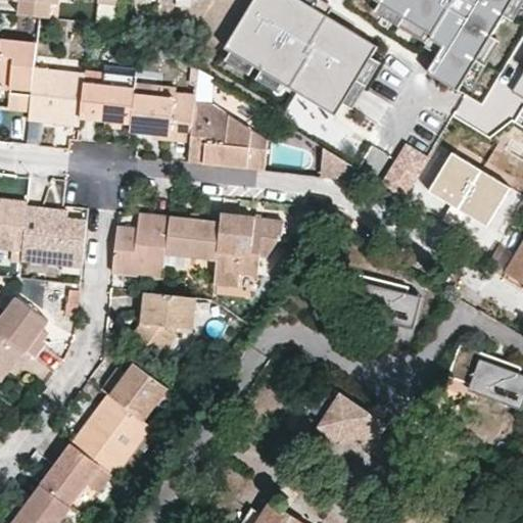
[(22,0),(21,14),(39,16),(53,17),(54,1),(61,1),(61,0),(22,0)]
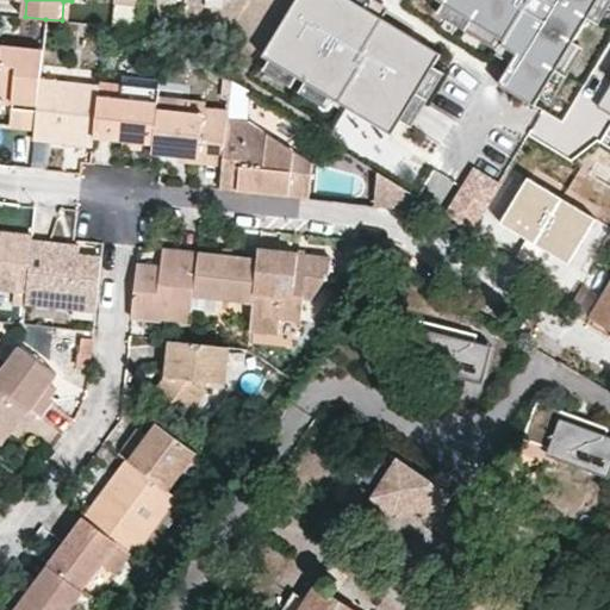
[(296,0),(262,55),(392,134),(441,54),(383,18),(385,13),(369,2),(366,7),(354,0),(296,0)]
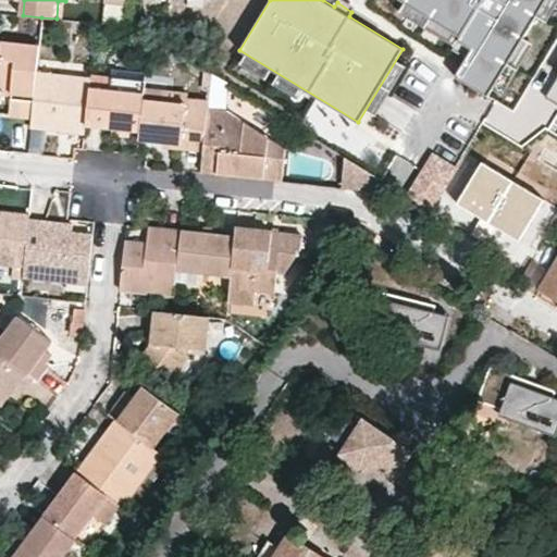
[(399,0),(459,37),(452,50),(466,58),(454,77),(486,97),(547,0),(399,0)]
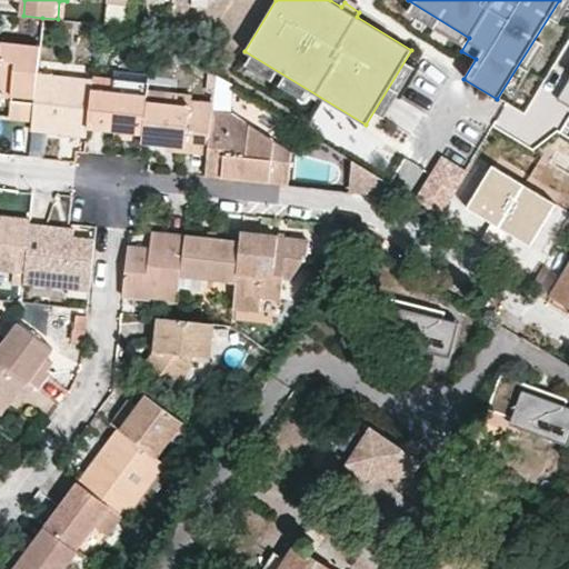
[(37,77),(40,46),(0,41),(0,89),(11,90),(10,99),(8,119),(31,122),(37,77)]
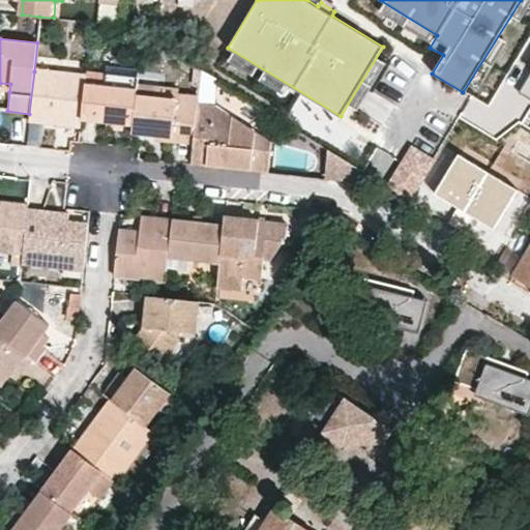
[(198,106),(216,107),(218,77),(201,67),(199,95),(198,106)]
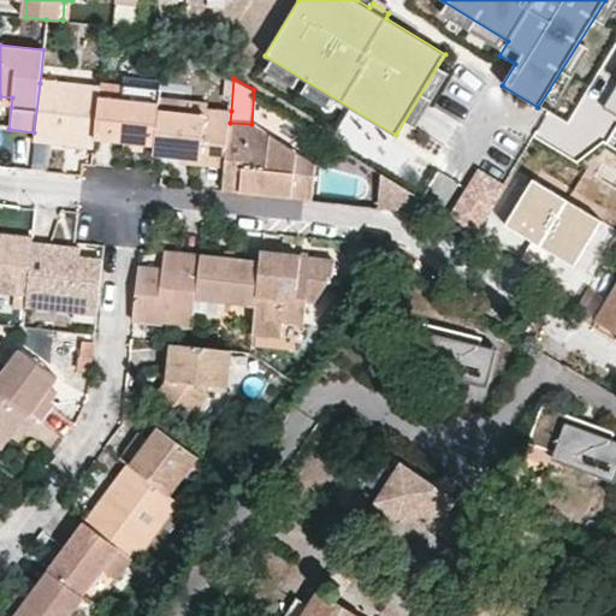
[(34,142),(94,148),(95,140),(99,100),(101,89),(40,83),(34,132),(34,142)]
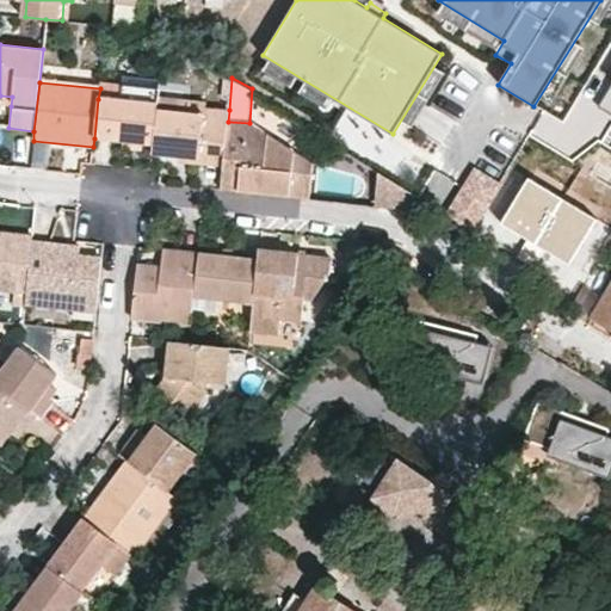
[(123,85),(100,82),(100,88),(98,99),(121,102),(123,85)]
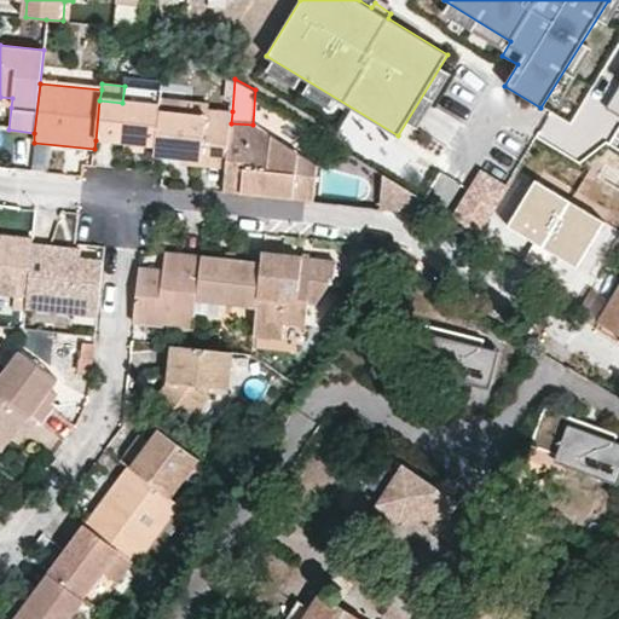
[(158,98),(160,90),(125,86),(122,103),(99,100),(96,140),(123,144),(142,145),(154,148),(157,111),(158,98)]
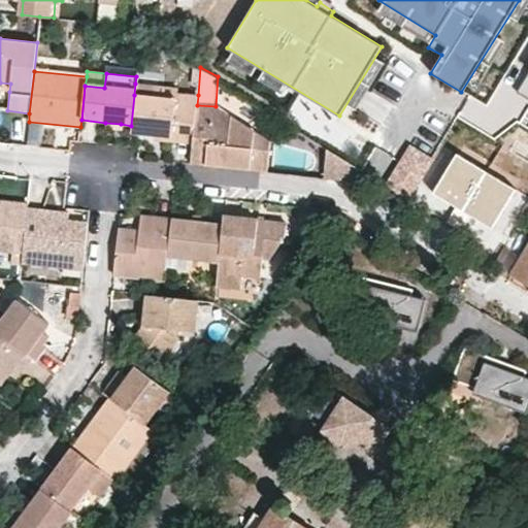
[(0,91),(9,92),(10,84),(0,83),(0,91)]
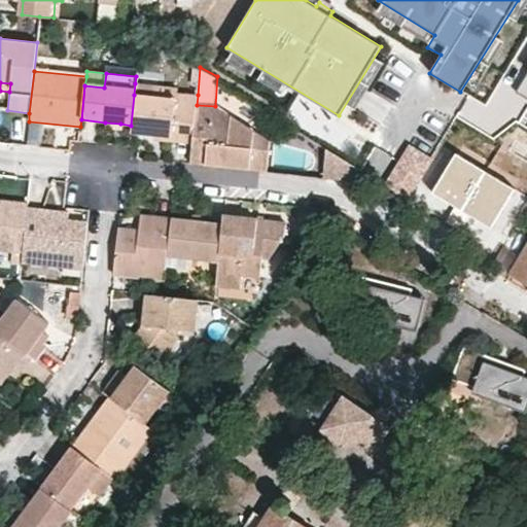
[(176,88),(135,83),(134,95),(174,99),(175,92),(176,88)]
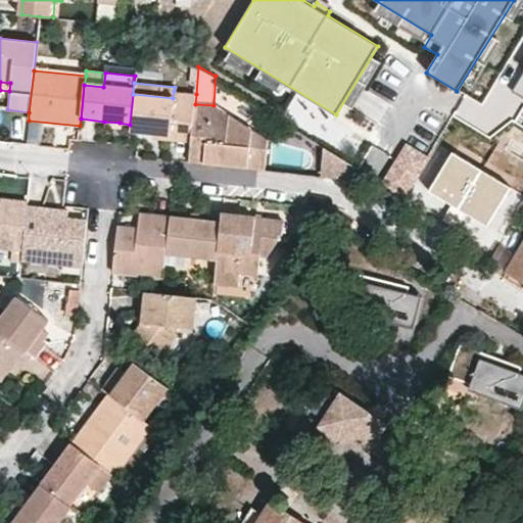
[(195,104),(196,94),(174,91),(173,98),(133,94),(130,125),(130,129),(152,131),(172,133),(174,129),(192,131),(195,104)]
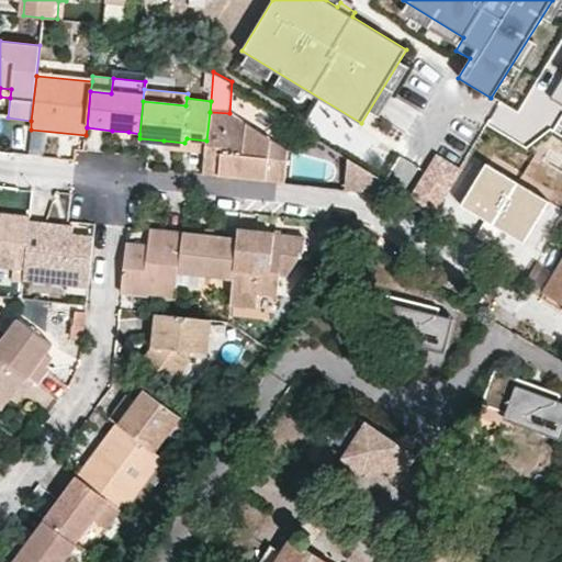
[(244,179),(283,183),(285,155),(229,113),(210,112),(206,141),(205,152),(202,175),(244,179)]
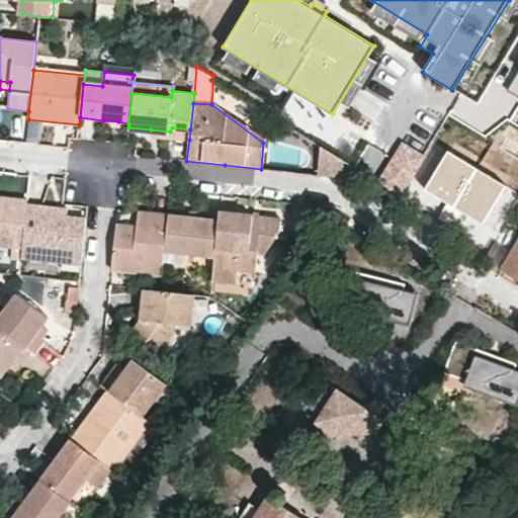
[(118,128),(118,121),(103,120),(102,126),(118,128)]
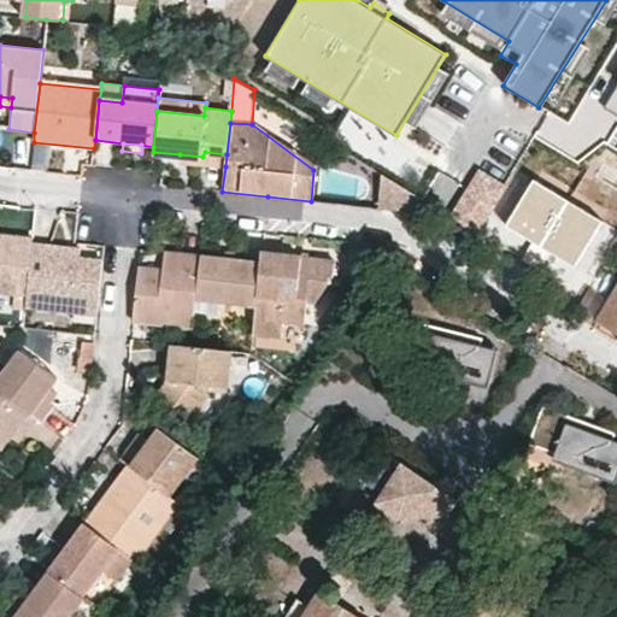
[(203,157),(180,154),(180,160),(225,166),(227,154),(205,152),(203,157)]
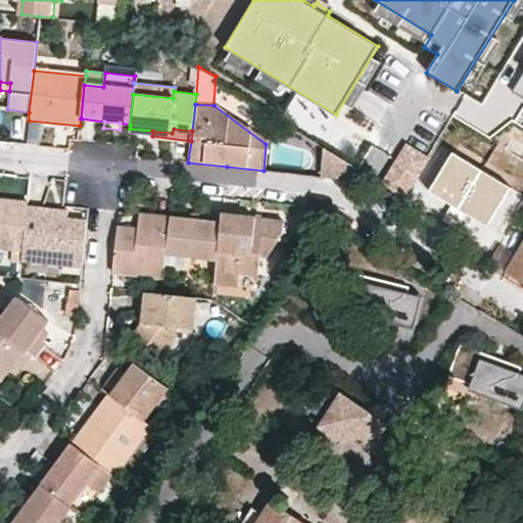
[(308,152),(275,144),(274,165),(308,167),(308,152)]
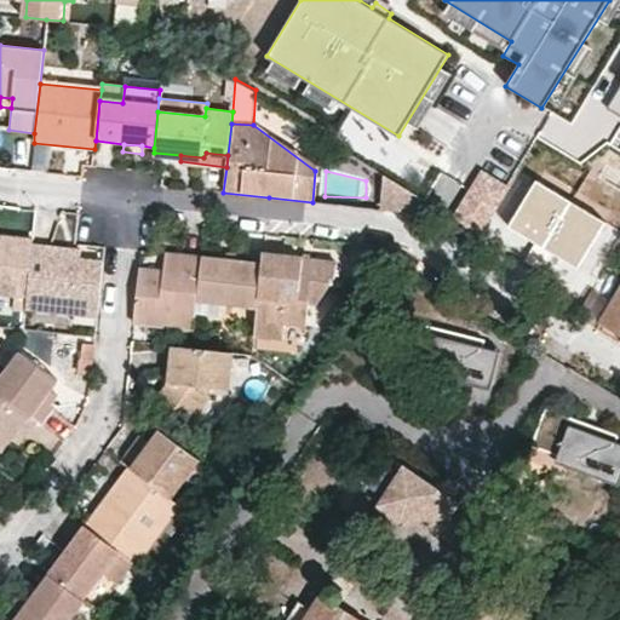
[(453,214),(477,229),(504,187),(480,171),(453,214)]
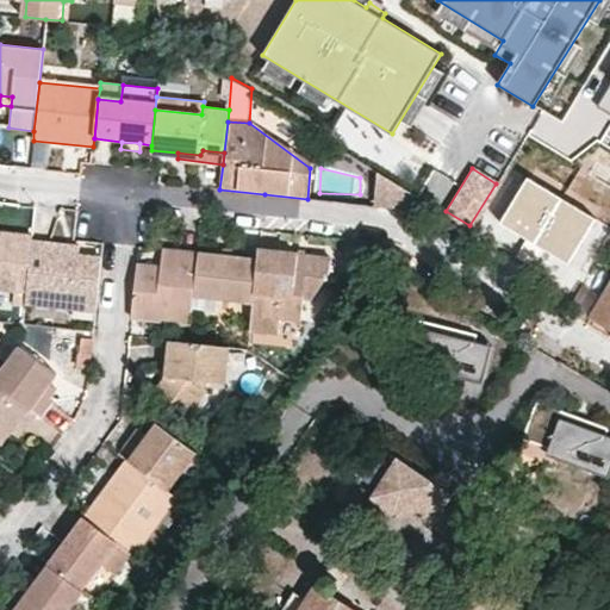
[(373,205),(402,207),(414,194),(377,170),(373,205)]
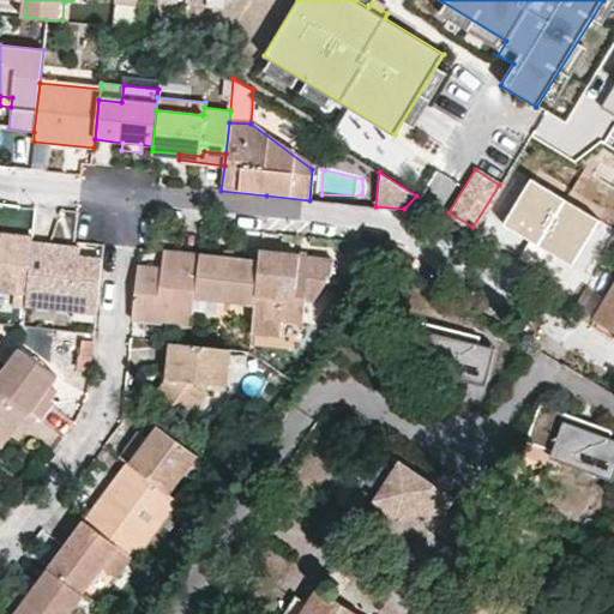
[(600,221),(533,179),(505,222),(530,236),(573,264),(600,221)]
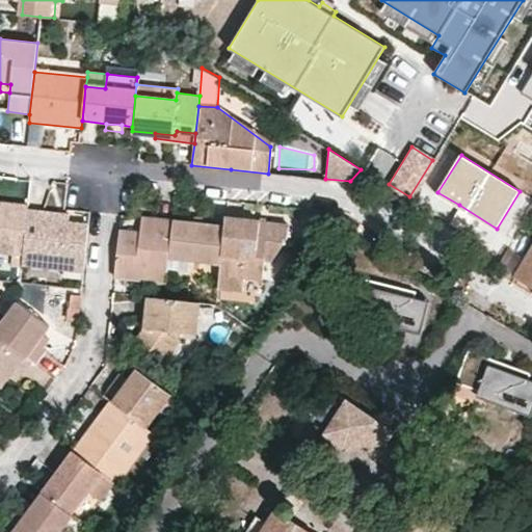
[(11,202),(0,200),(0,208),(11,210),(11,202)]
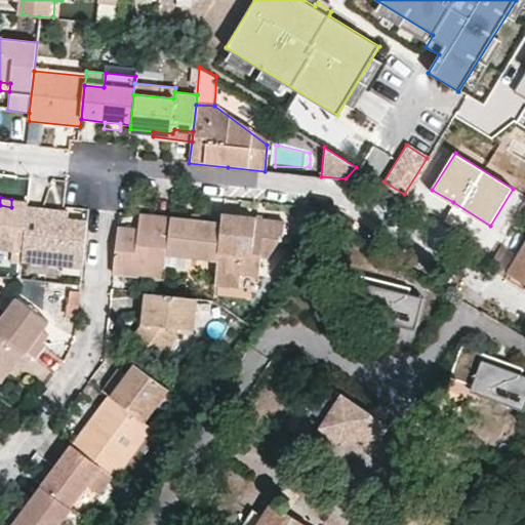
[(0,250),(23,253),(28,208),(29,201),(11,199),(11,207),(0,205),(0,250)]
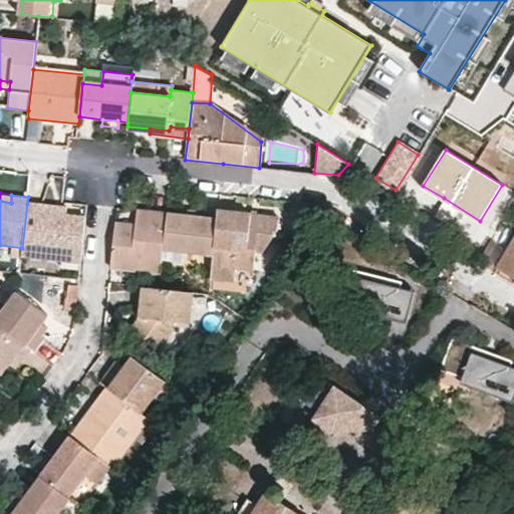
[(27,204),(22,248),(21,256),(62,261),(62,254),(81,256),(86,216),(68,214),(68,209),(27,204)]
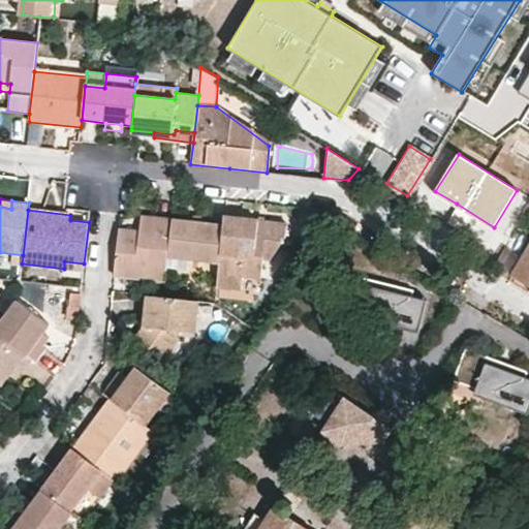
[(168,254),(173,217),(143,214),(141,228),(141,238),(119,235),(115,273),(165,278),(167,265),(168,254)]
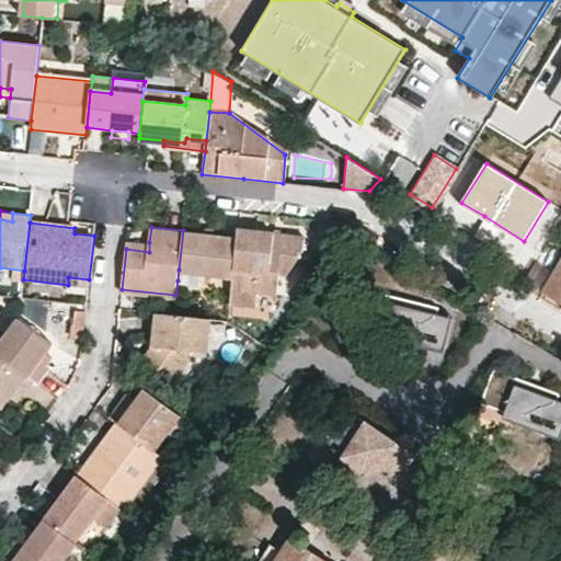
[(256,238),(258,230),(239,228),(238,236),(256,238)]
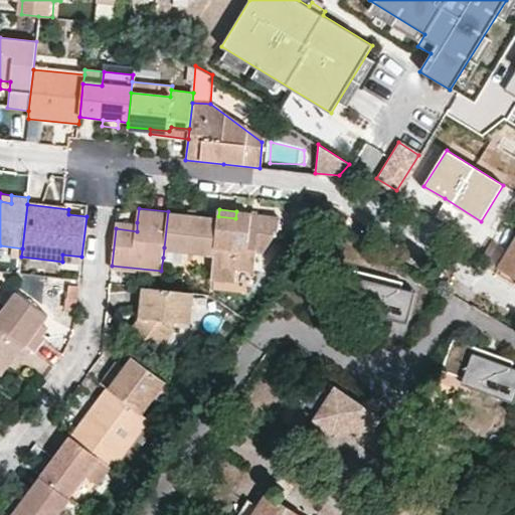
[(184,249),(214,252),(218,216),(168,211),(164,247),(184,249)]
